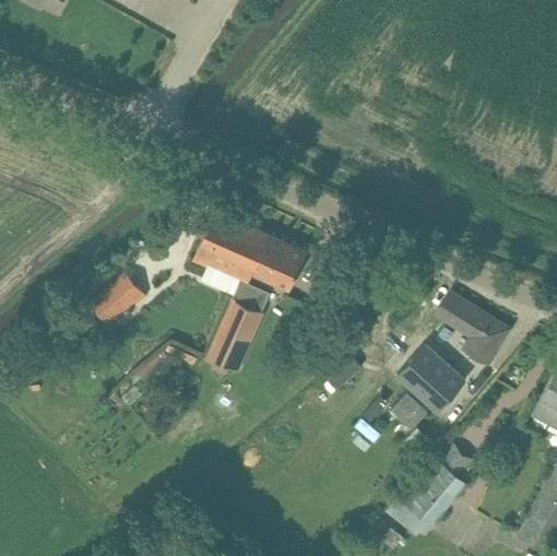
[(19,0),(28,6),(31,1),(49,12),(56,0),(19,0)]
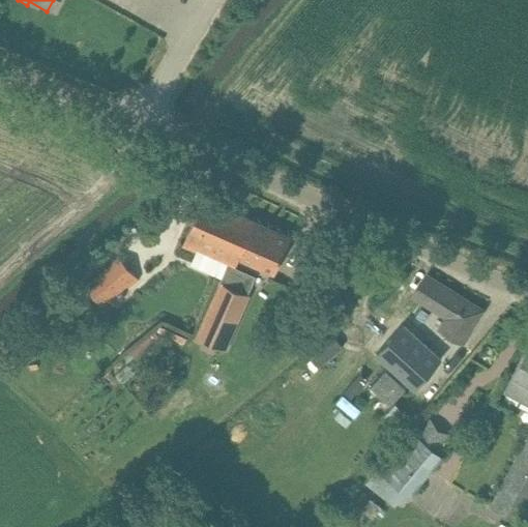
[(236,267),(239,261),(243,252),(229,245),(240,218),(202,202),(182,244),(236,267)]
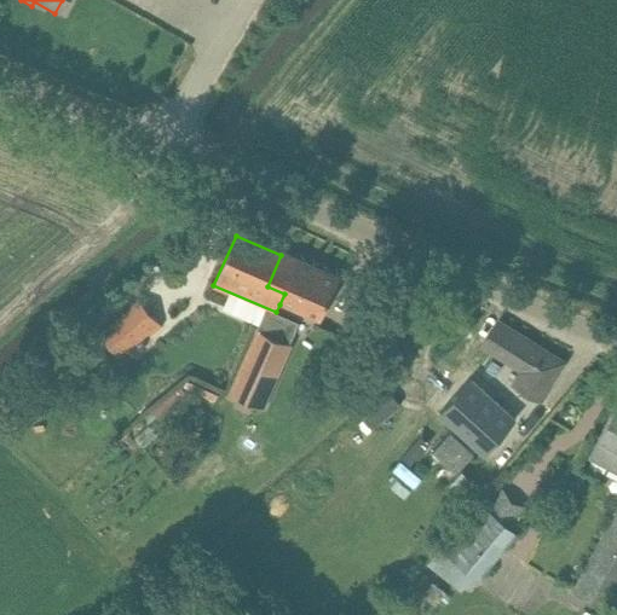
[(338,280),(281,255),(267,286),(284,294),(280,305),(319,321),(338,280)]
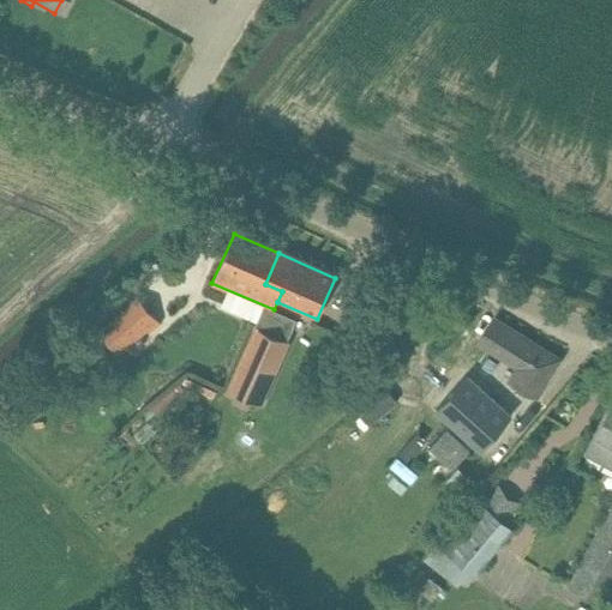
[(136,301),(118,316),(97,334),(115,357),(155,322),(136,301)]
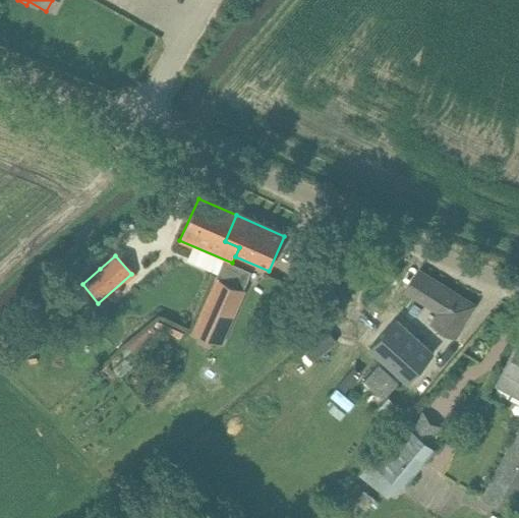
[(429,326),(452,340),(472,307),(417,273),(404,294),(437,314),(429,326)]
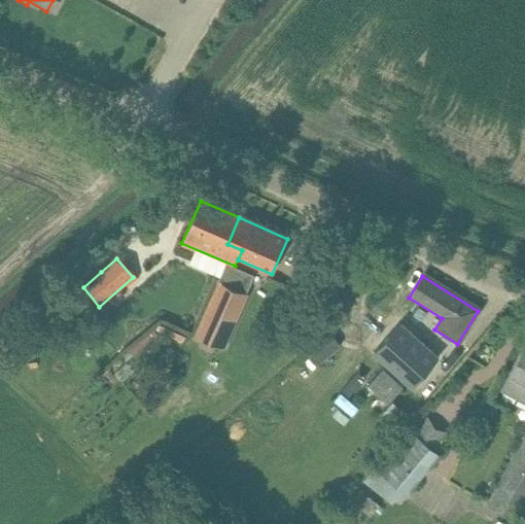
[(219,286),(196,340),(223,352),(247,300),(219,286)]
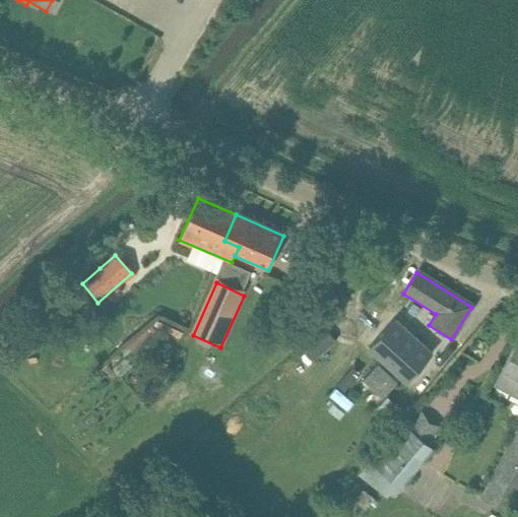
[(396,318),(370,345),(406,381),(434,352),(396,318)]
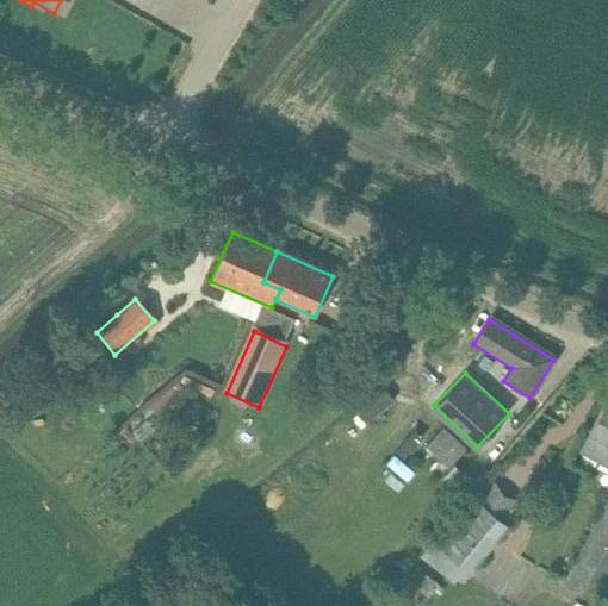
[(607,501),(563,585),(578,593),(607,538),(607,398),(579,451),(607,467),(607,501)]
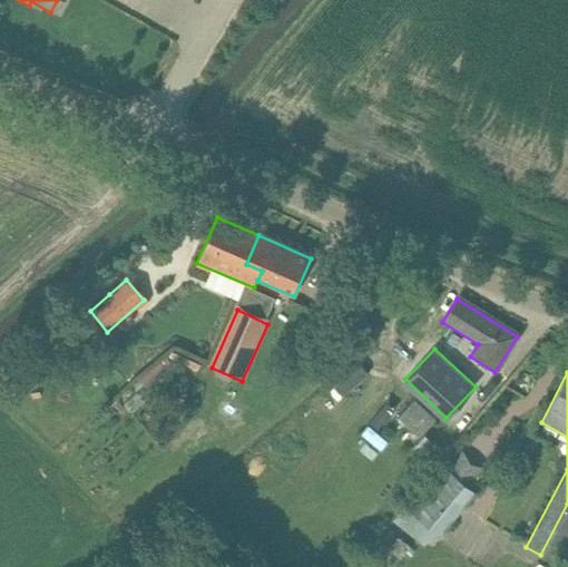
[(414,400),(397,419),(419,439),(423,434),(437,420),(414,400)]
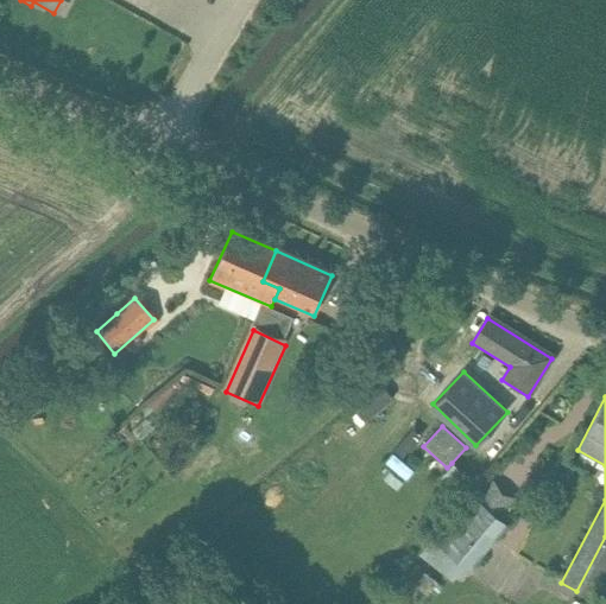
[(503,514),(512,500),(492,485),(483,500),(503,514)]
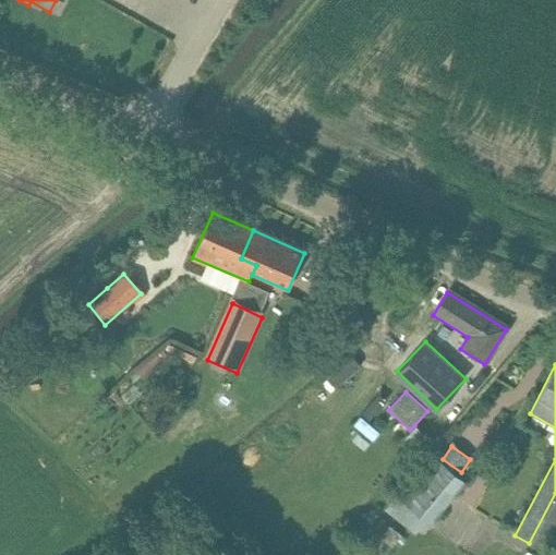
[(395,497),(428,525),(463,483),(430,456),(395,497)]
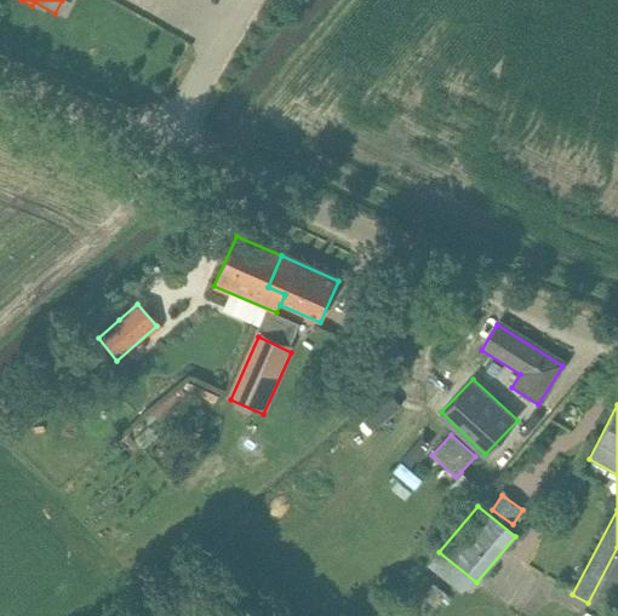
[(617,547),(588,603),(608,614),(617,596),(617,547)]
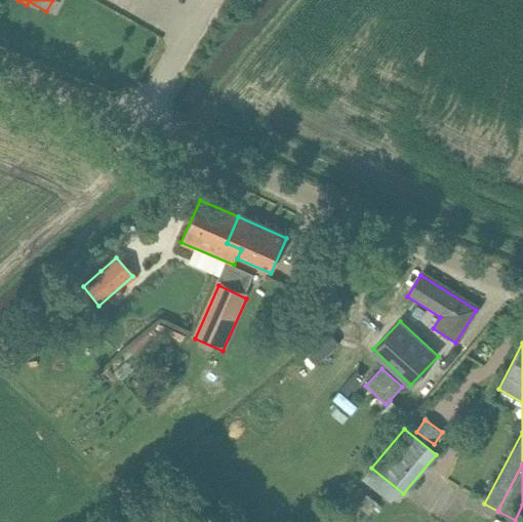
[(345,509),(337,518),(342,521),(350,521),(354,517),(345,509)]
